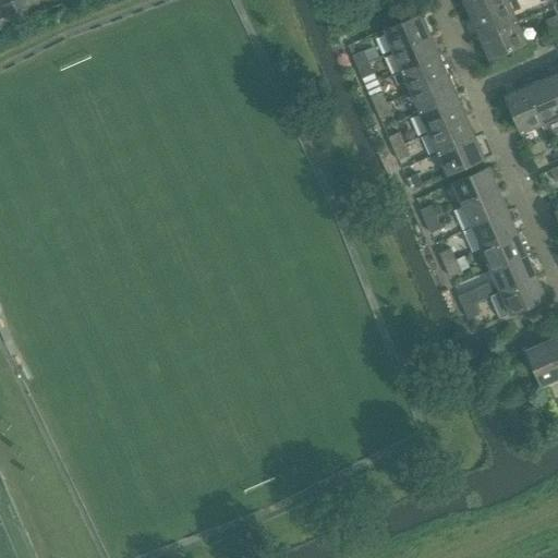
[(15,0),(2,5),(8,16),(25,9),(20,0),(15,0)]
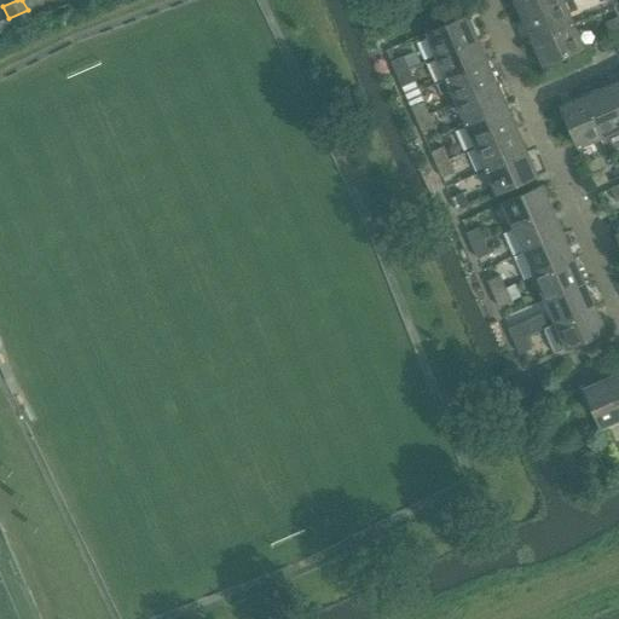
[(513,0),(521,19),(563,1),(562,0),(513,0)]
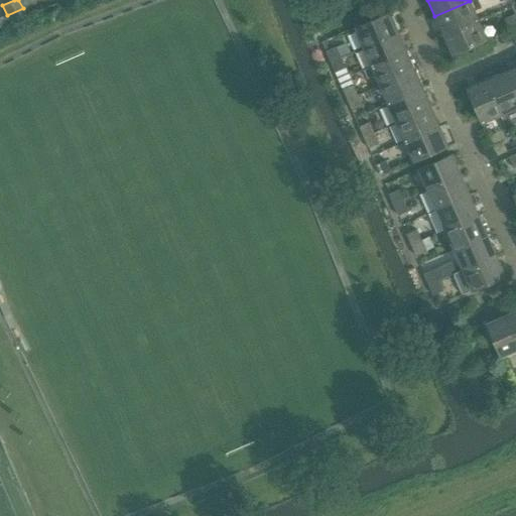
[(472,0),(470,1),(434,16),(443,35),(479,20),(474,10),(480,8),(476,0),(472,0)]
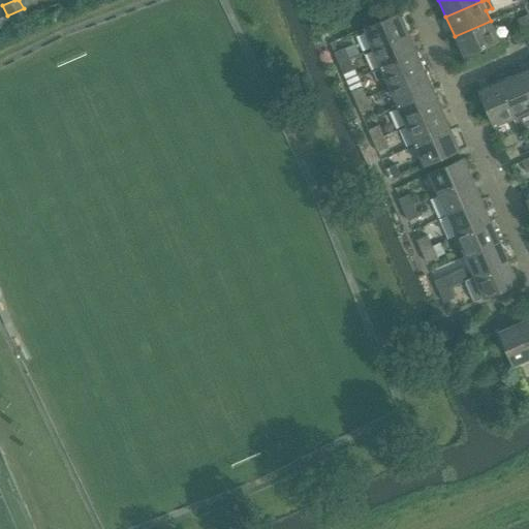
[(363,29),(372,49),(408,33),(399,13),(363,29)]
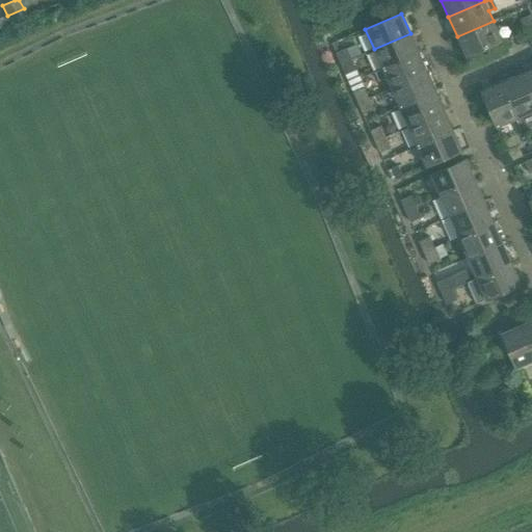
[(521,20),(525,31),(531,27),(531,18),(531,15),(521,20)]
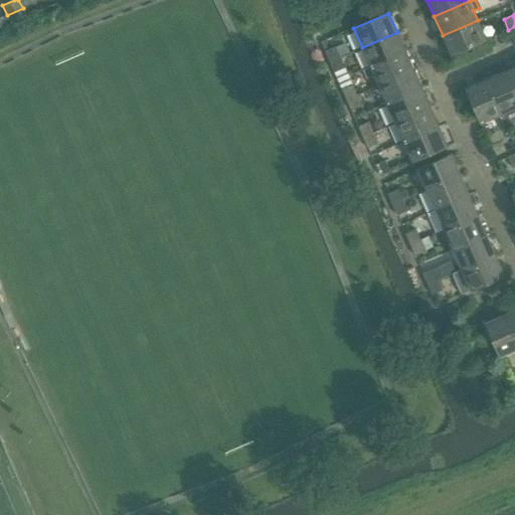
[(478,20),(443,35),(451,55),(486,39),(478,20)]
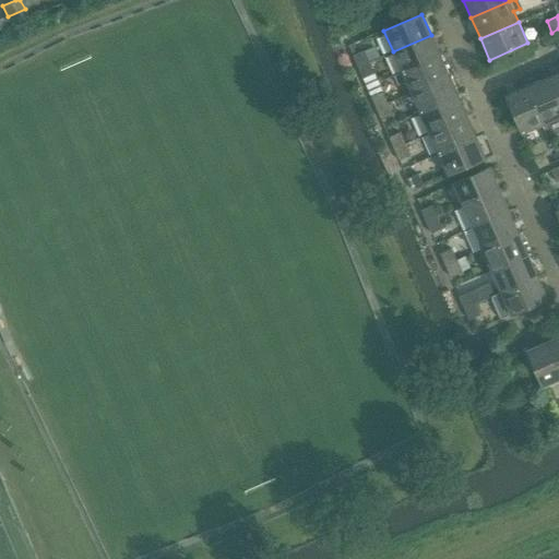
[(393,51),(402,72),(440,56),(431,35),(393,51)]
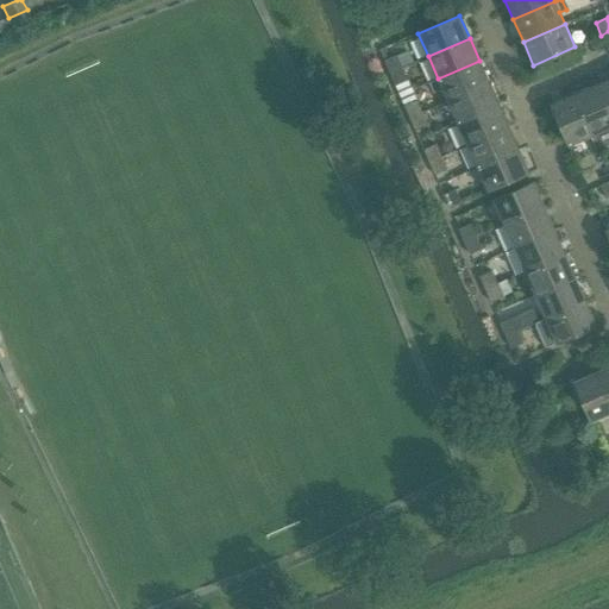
[(385,60),(390,73),(403,68),(397,55),(385,60)]
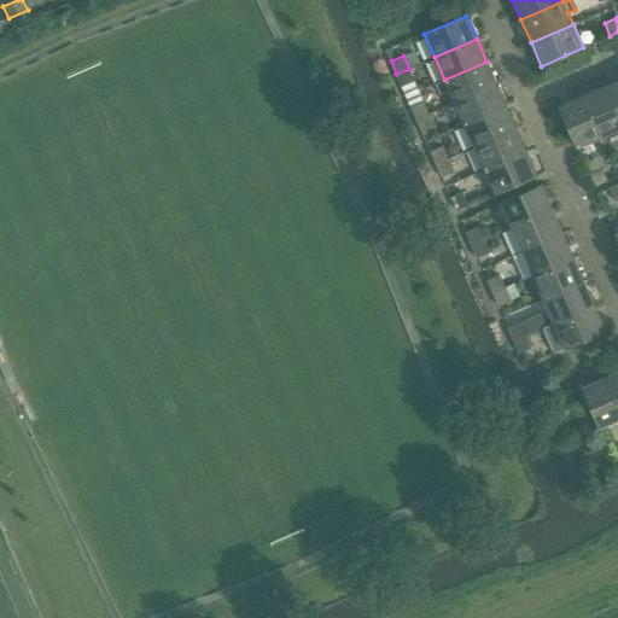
[(449,91),(454,103),(496,85),(487,62),(444,80),(444,81),(436,85),(439,94),(449,91)]
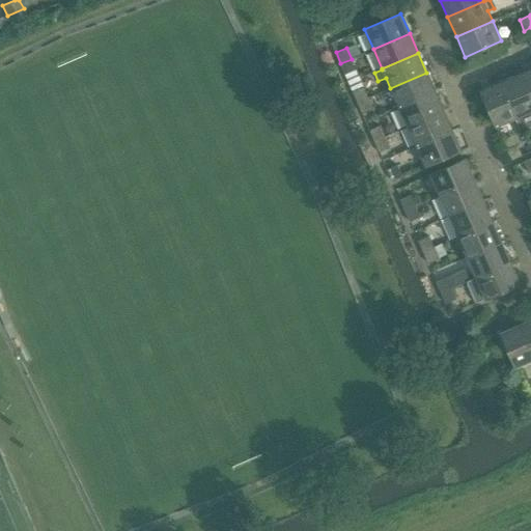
[(352,59),(340,63),(345,75),(357,71),(352,59)]
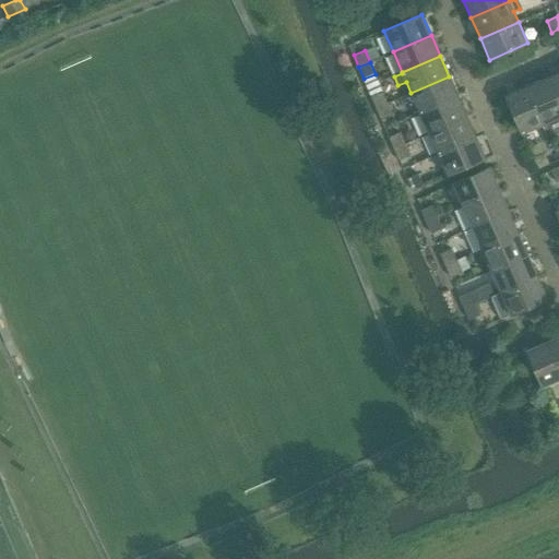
[(558,72),(549,76),(558,99),(558,72)]
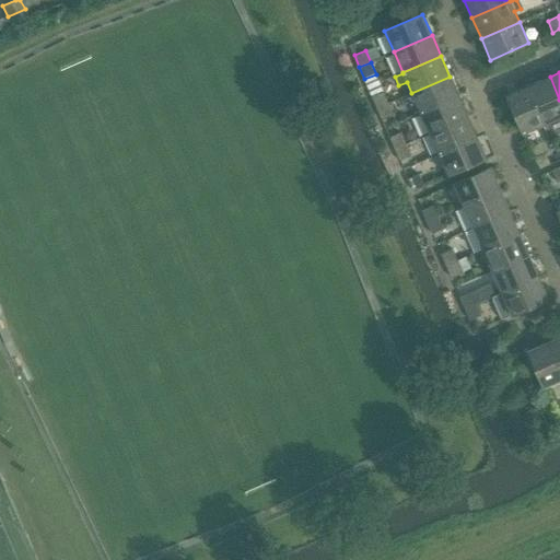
[(411,93),(421,114),(459,97),(450,77),(411,93)]
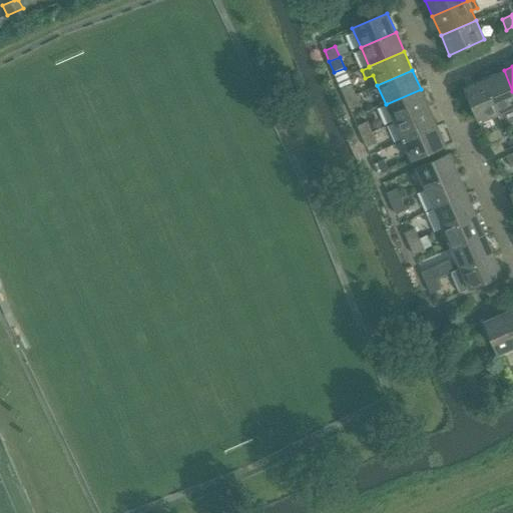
[(512,91),(504,70),(484,79),(499,114),(512,107),(512,91)]
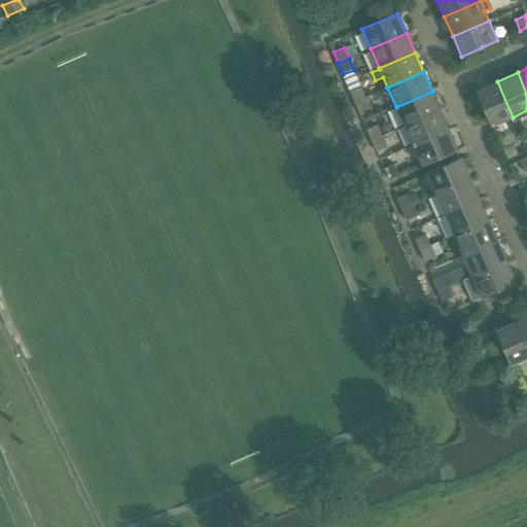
[(497,81),(477,91),(492,127),(513,117),(497,81)]
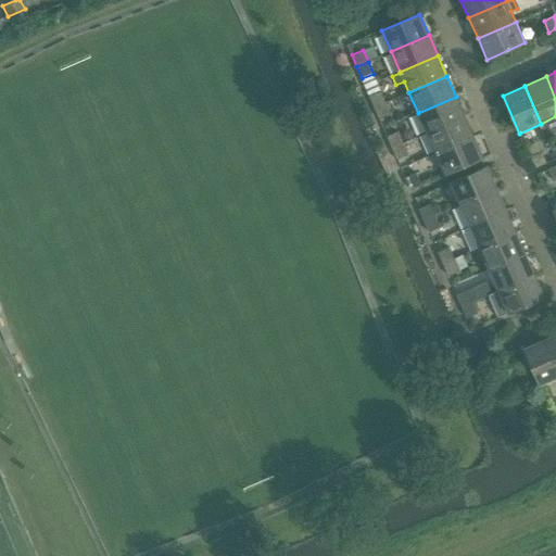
[(369,96),(375,108),(386,102),(381,91),(369,96)]
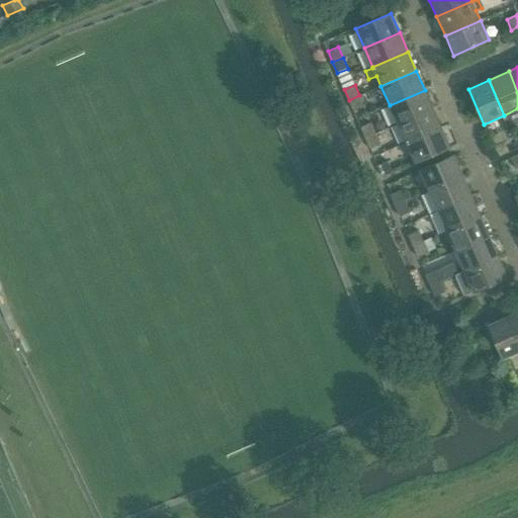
[(390,105),(398,124),(433,109),(425,90),(390,105)]
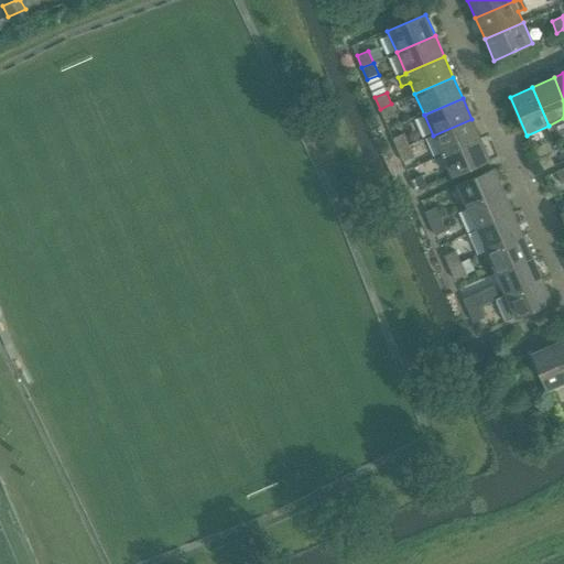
[(391,104),(380,109),(384,120),(397,116),(391,104)]
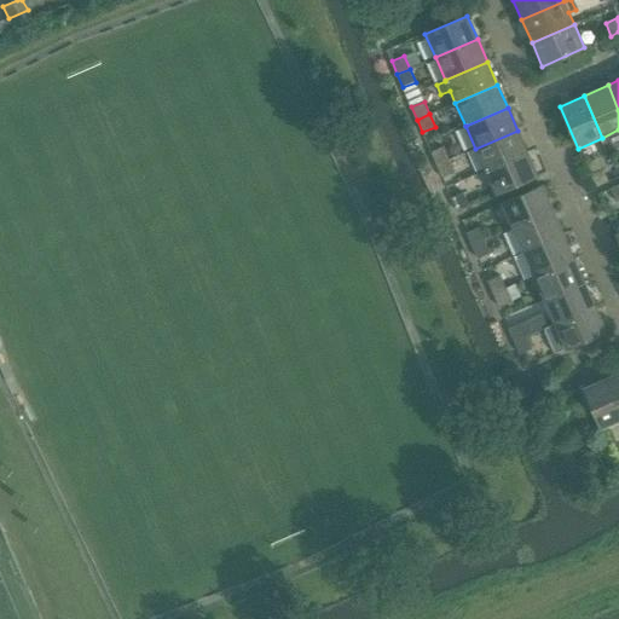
[(475,149),(485,172),(527,154),(518,131),(475,149)]
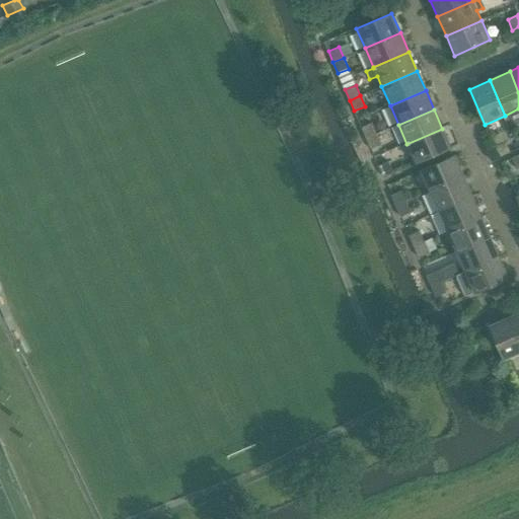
[(361,128),(365,139),(376,134),(371,124),(361,128)]
